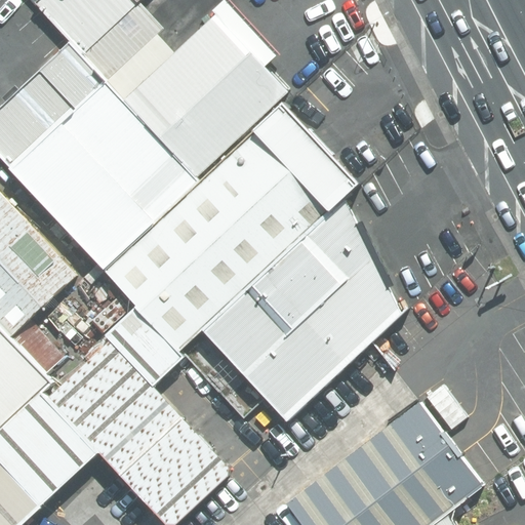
[(38,0),(34,3),(33,4),(106,81),(162,28),(135,2),(137,0),(38,0)]
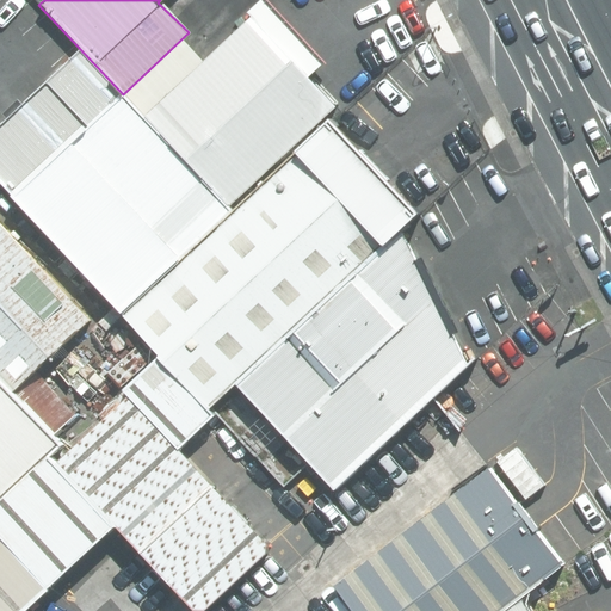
[(184,160),(228,205),(331,107),(248,20),(144,119),(184,160)]
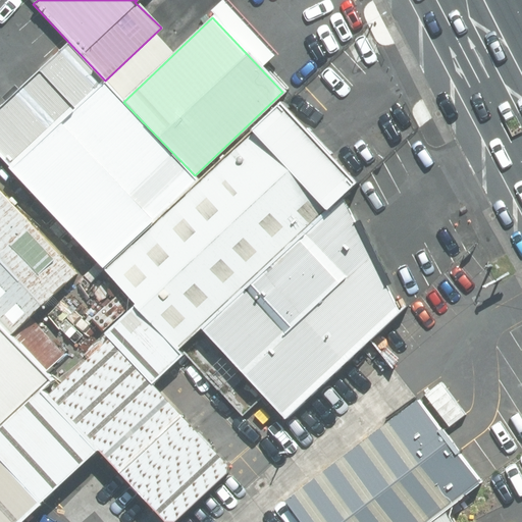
[(60,42),(0,95),(0,159),(100,269),(192,187),(118,105),(96,81),(60,42)]
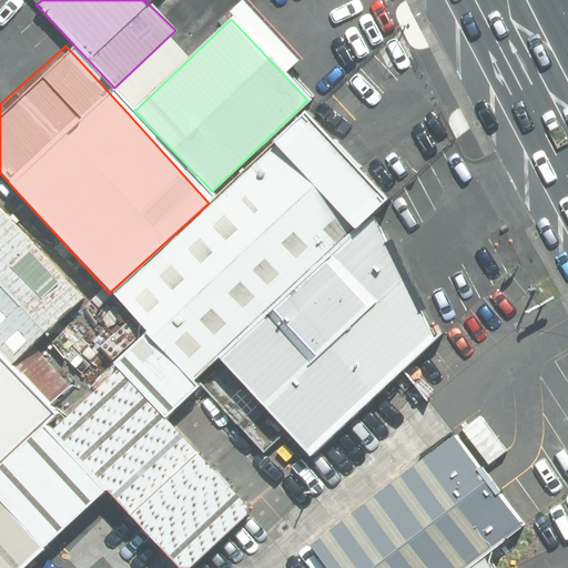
[(307,114),(109,293),(191,379),(378,202),(307,114)]
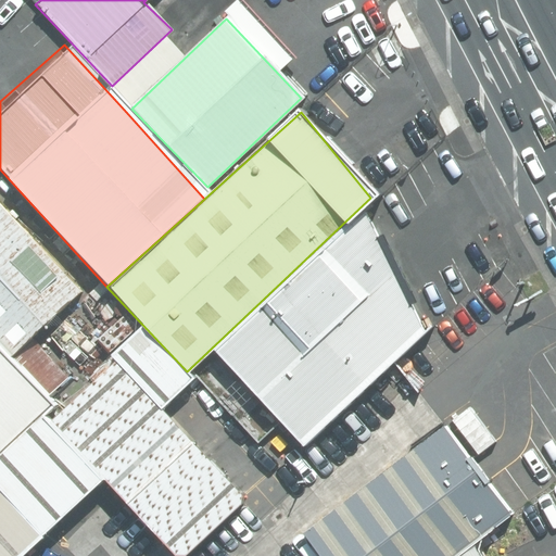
[(0,209),(0,348),(11,361),(80,298),(0,209)]
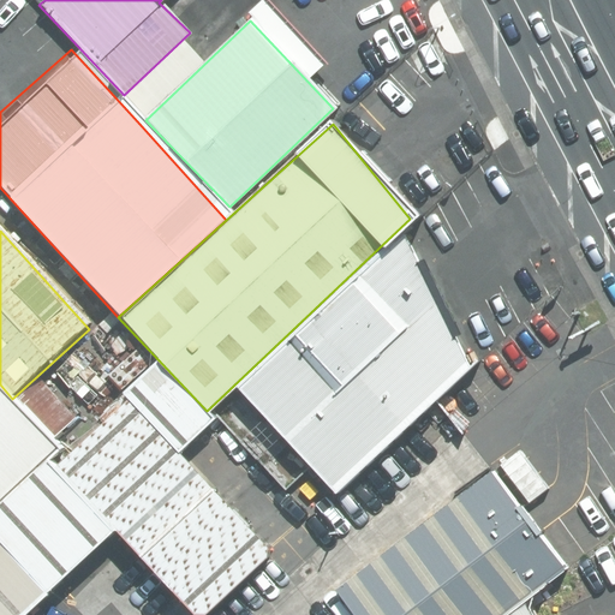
[(467,370),(402,236),(237,390),(333,495),(467,370)]
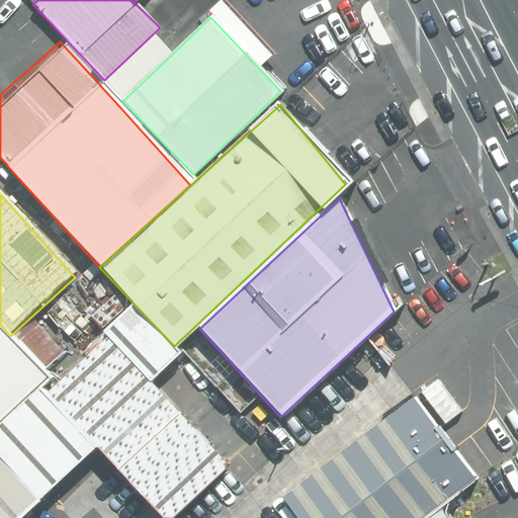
[(0,419),(45,377),(6,337),(0,330),(0,419)]
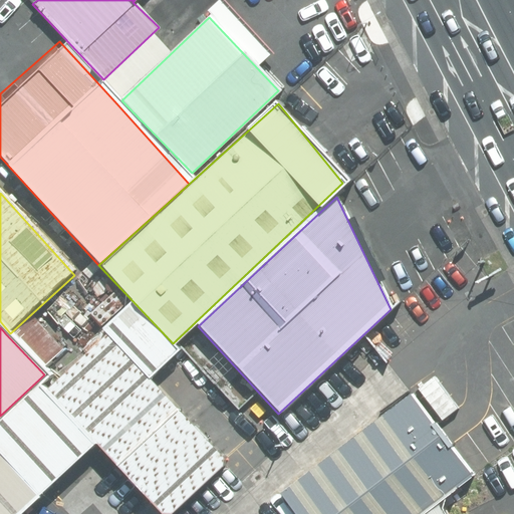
[(104,335),(43,391),(92,443),(159,513),(169,513),(221,467),(221,458),(104,335)]
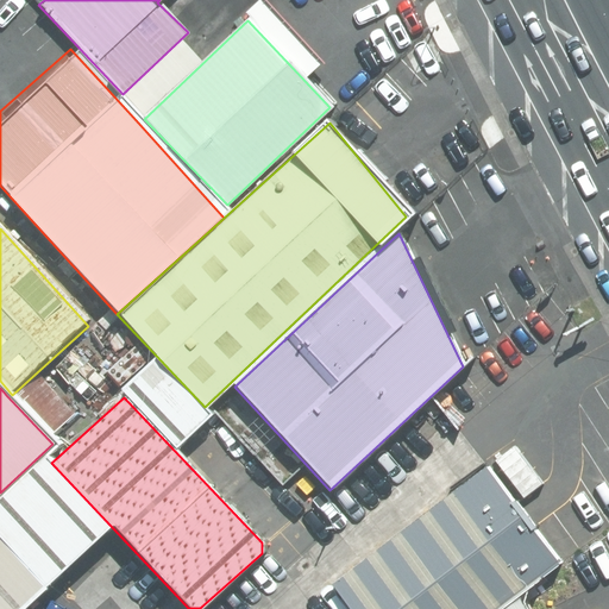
[(0,608),(16,608),(108,527),(44,458),(0,500),(0,608)]
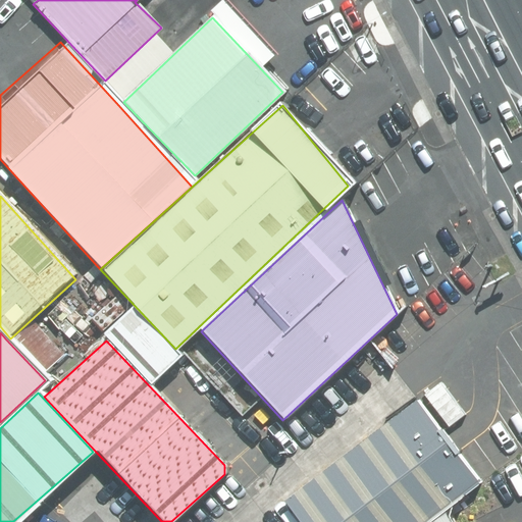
[(424,521),(478,481),(444,445),(414,399),(283,501),(298,521),(424,521)]
